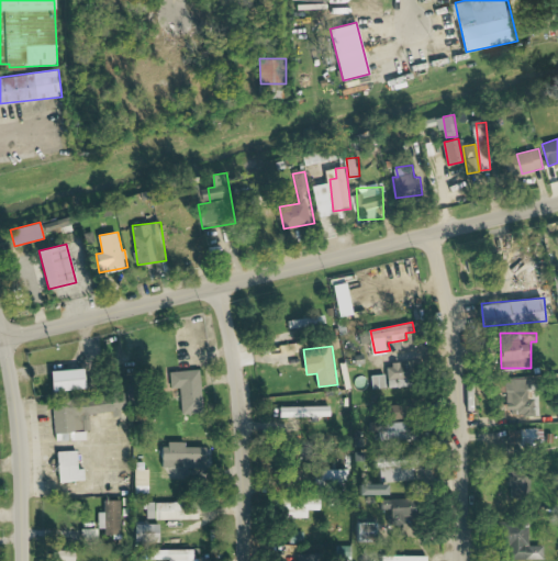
[(389,386),(415,385),(414,365),(389,366),(389,386)]
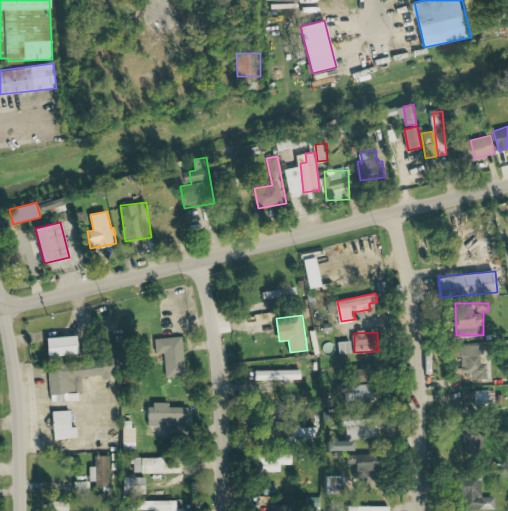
[(48,356),(78,354),(77,336),(47,337),(48,356)]
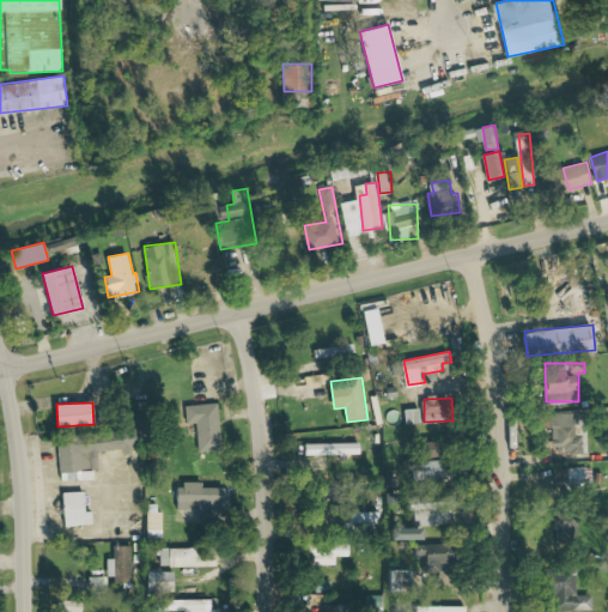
[(223,450),(220,404),(189,405),(190,423),(198,423),(200,450),(223,450)]
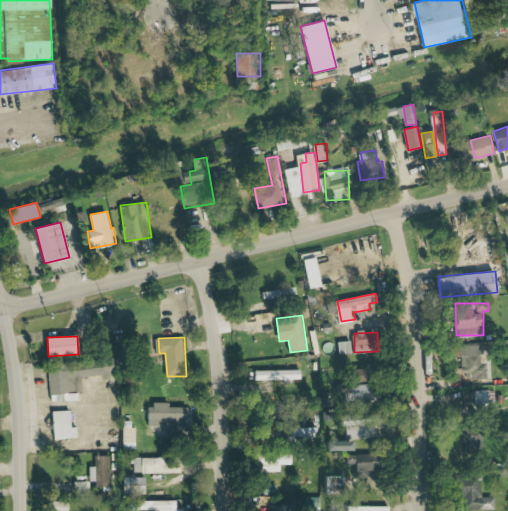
[(352,341),(340,342),(341,354),(353,353),(352,341)]
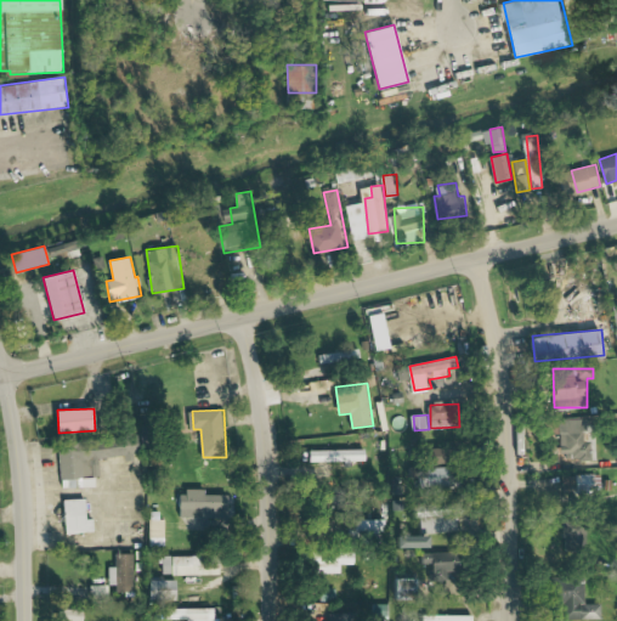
[(598,459),(596,417),(560,418),(561,455),(573,453),(575,461),(598,459)]
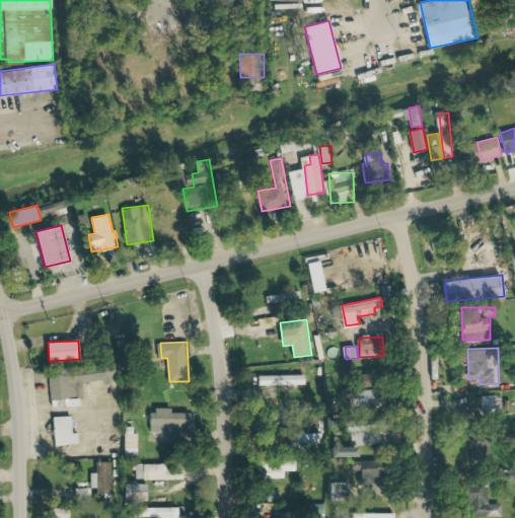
[(84,383),(122,379),(120,365),(52,373),(55,399),(65,398),(66,407),(80,405),(80,397),(85,396),(84,383)]
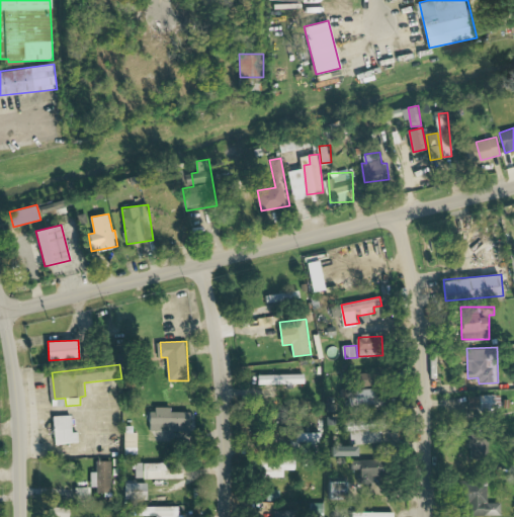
[(306,373),(258,374),(259,384),(306,383),(306,373)]
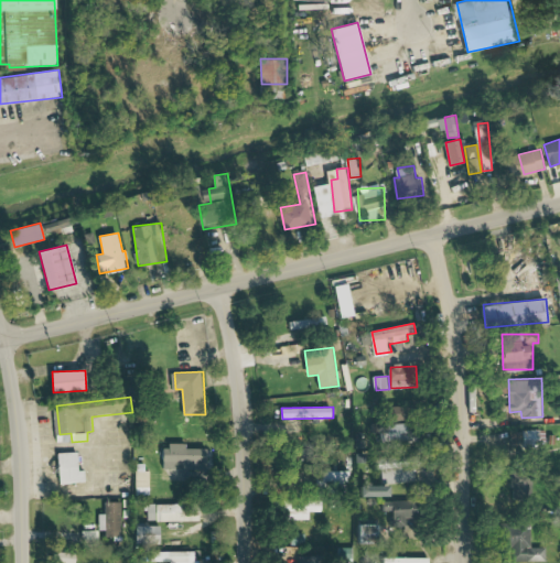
[(383,441),(415,442),(416,424),(384,423),(383,441)]
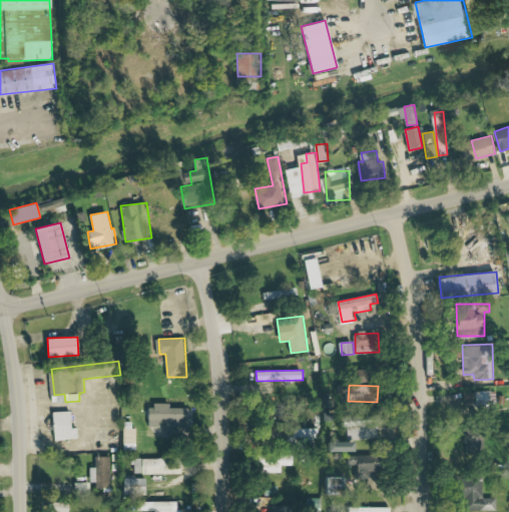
[(493,391),(476,391),(476,405),(493,405),(493,391)]
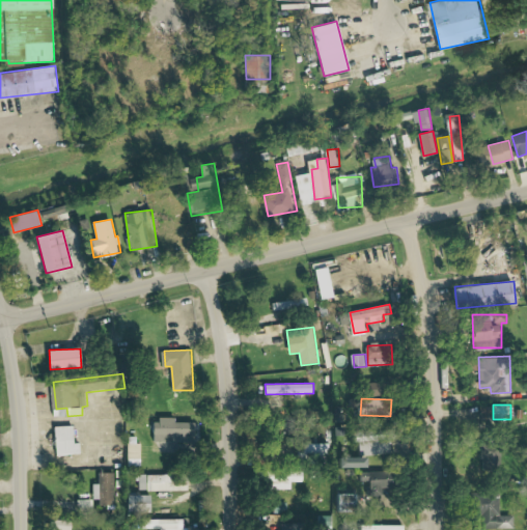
[(195,422),(175,422),(175,419),(154,419),(154,441),(195,442),(195,422)]
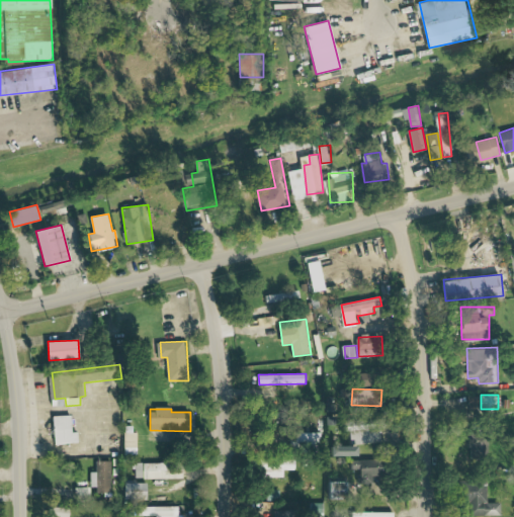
[(79,443),(79,431),(73,432),(72,415),(55,416),(56,444),(79,443)]
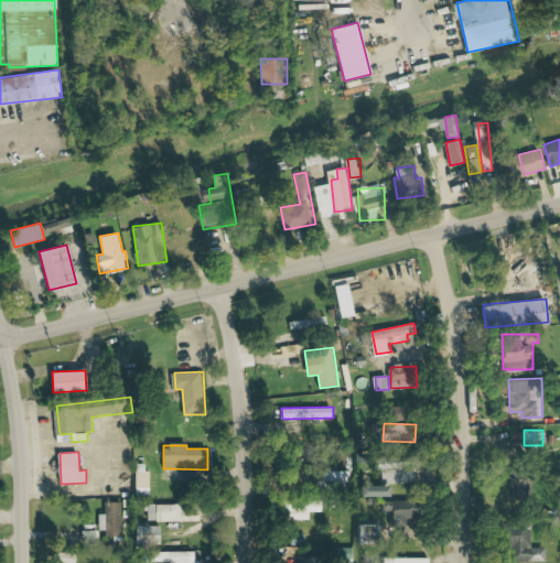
[(383,458),(384,484),(418,482),(417,456),(383,458)]
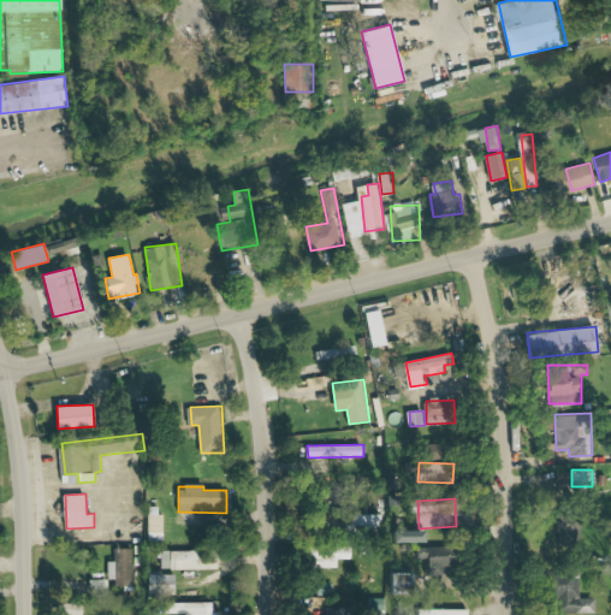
[(164,540),(162,507),(149,507),(149,540),(164,540)]
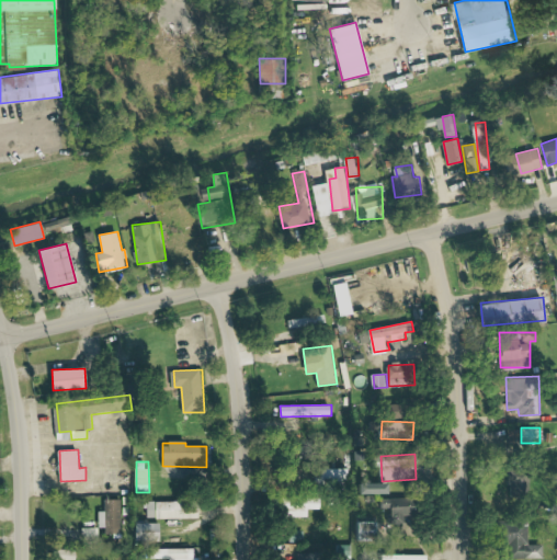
[(348,481),(348,468),(321,469),(321,482),(348,481)]
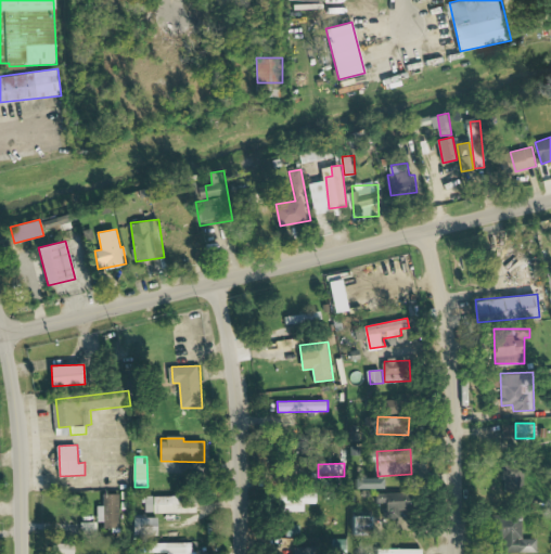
[(525,492),(526,466),(505,465),(504,491),(525,492)]
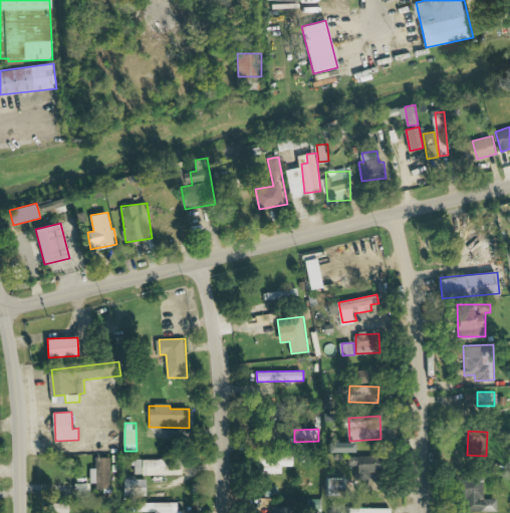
[(355,452),(355,442),(328,443),(329,453),(355,452)]
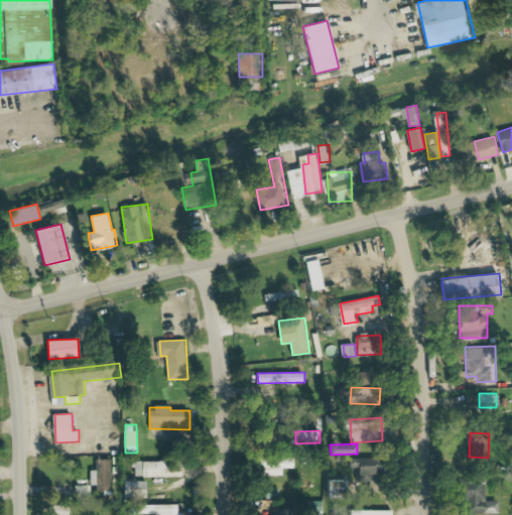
[(284,475),(284,468),(294,468),(295,458),(265,457),(264,475),(284,475)]
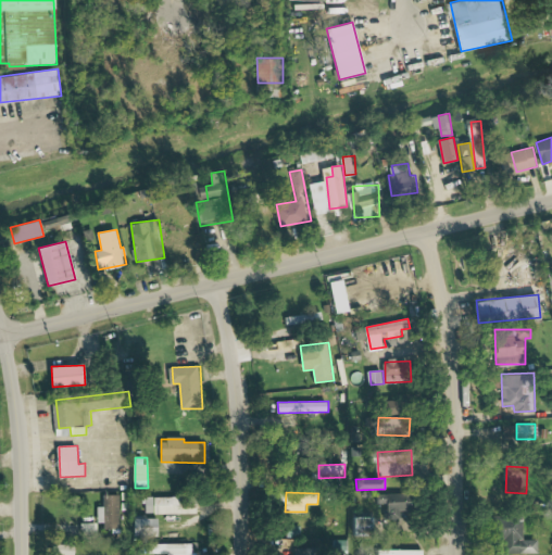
[(413,513),(413,493),(389,494),(390,514),(413,513)]
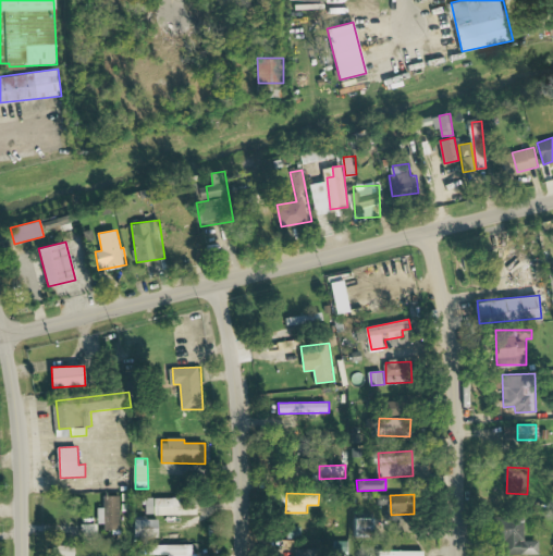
[(121,495),(105,496),(105,507),(99,507),(100,528),(122,528),(121,495)]
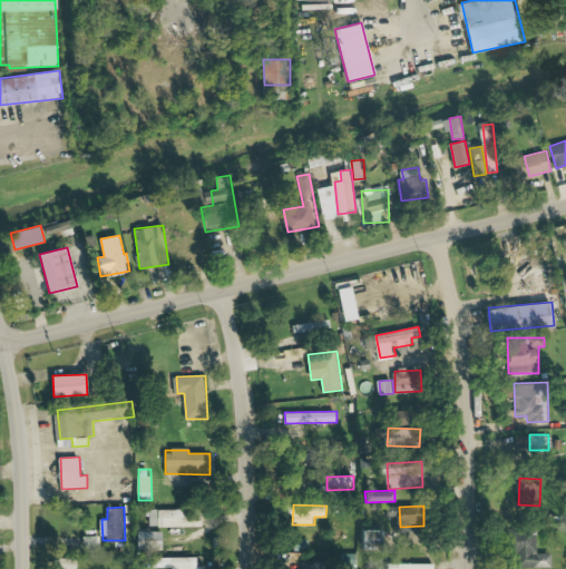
[(149,510),(150,527),(203,526),(203,509),(149,510)]
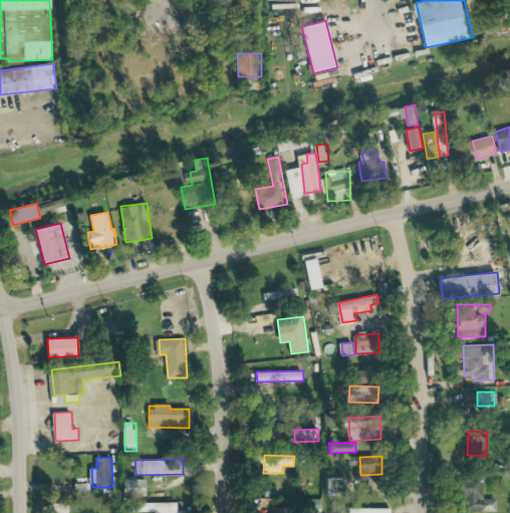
[(499,511),(499,498),(485,499),(485,477),(467,477),(467,511),(499,511)]
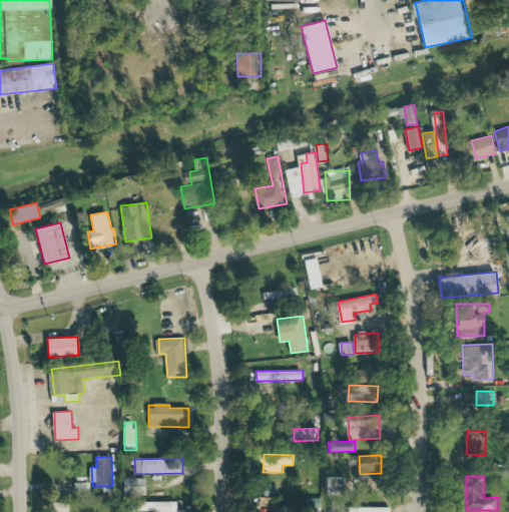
[(145,478),(124,478),(124,494),(146,493),(145,478)]
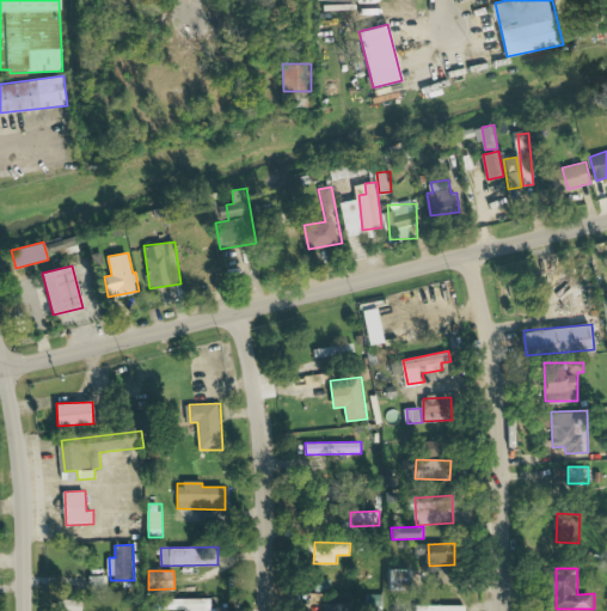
[(214,610),(214,598),(165,598),(165,610),(194,610),(192,610),(214,610)]
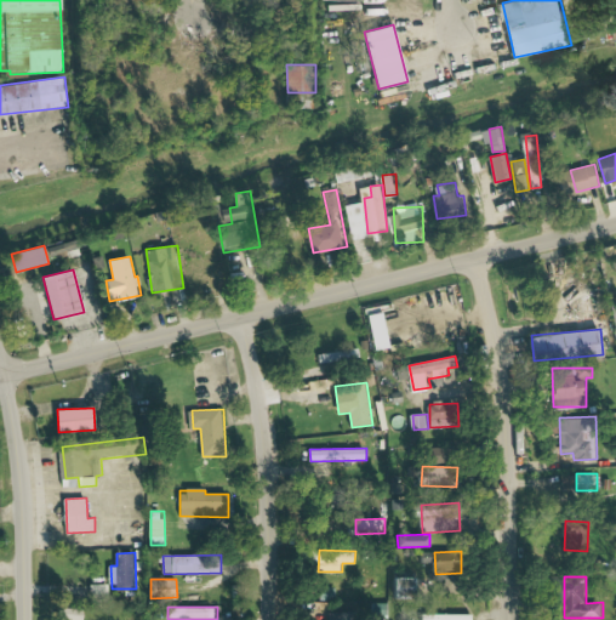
[(84,619),(84,608),(60,608),(58,619),(84,619)]
